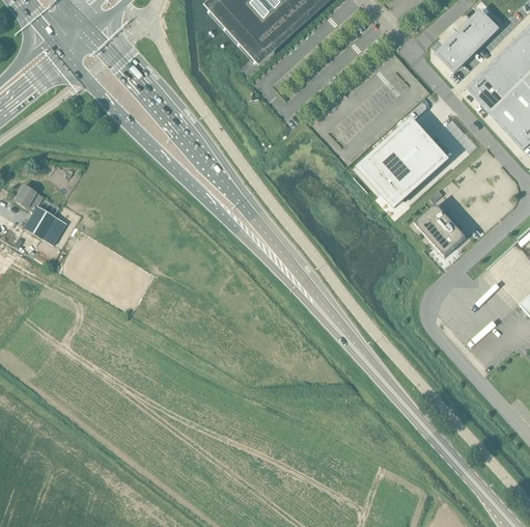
[(255,76),(340,0),(218,0),(216,2),(200,16),(243,62),(255,76)]
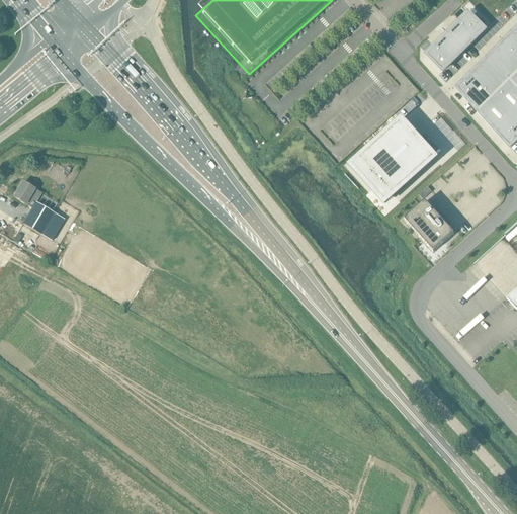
[(469,12),(429,52),(443,67),(485,27),(469,12)]
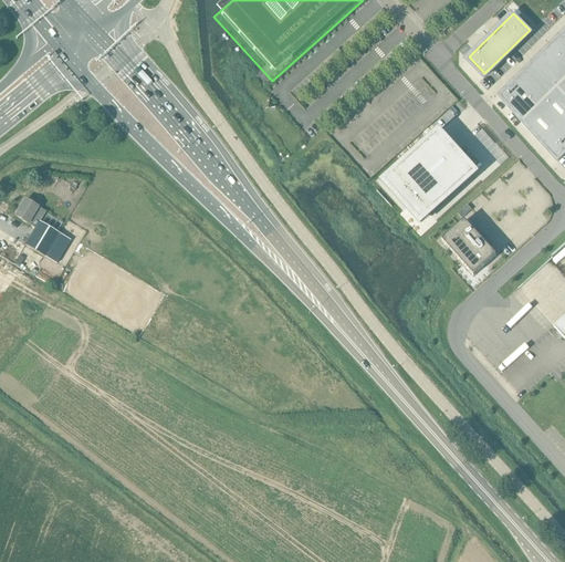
[(564,30),(501,93),(525,117),(522,120),(558,157),(564,151),(564,146),(564,30)]
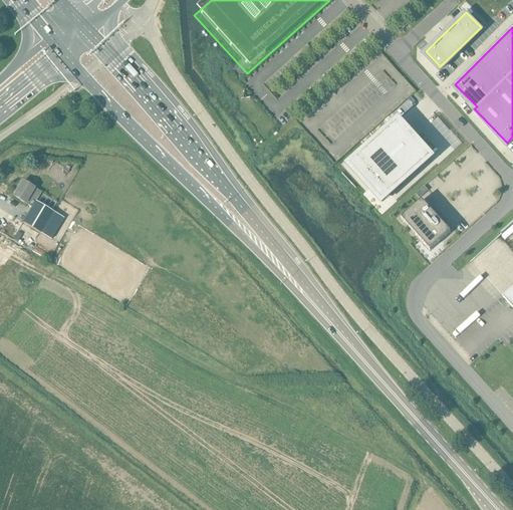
[(400,117),(351,161),(385,198),(433,155),(432,155),(434,153),(419,137),(417,138),(400,117)]
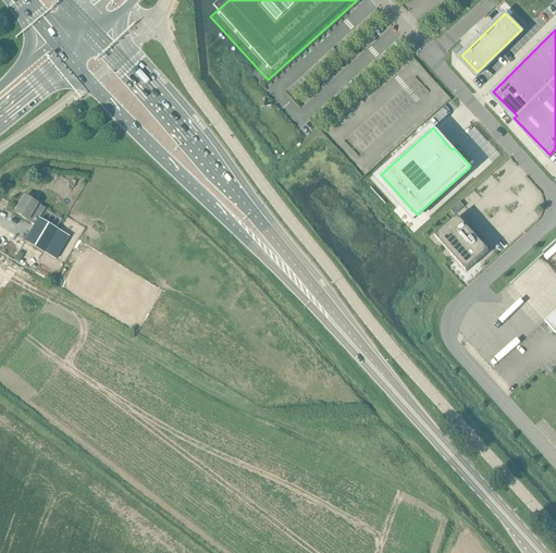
[(25,194),(14,210),(28,218),(28,217),(36,221),(25,238),(45,250),(57,257),(70,233),(58,226),(40,216),(46,206),(37,201),(25,194)]
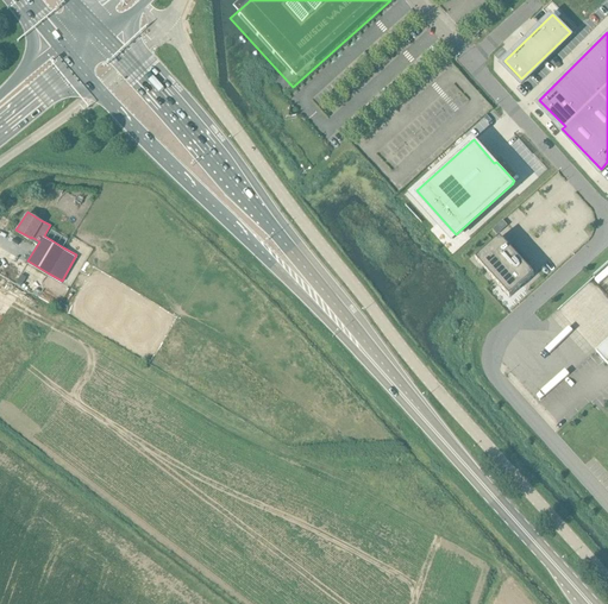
[(501,233),(476,255),(511,294),(536,271),(526,260),(530,258),(513,241),(511,244),(501,233)]
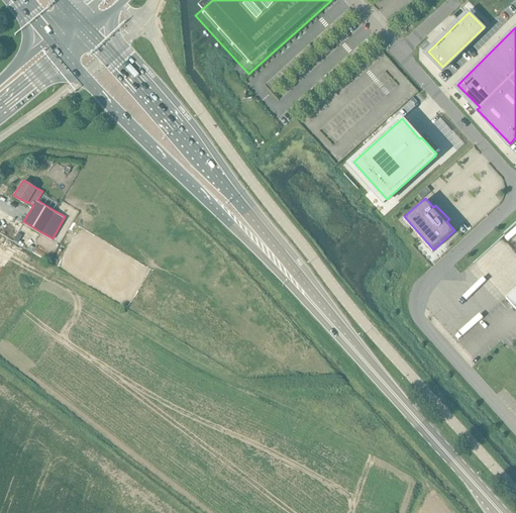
[(18,230),(14,237),(18,240),(22,232),(18,230)]
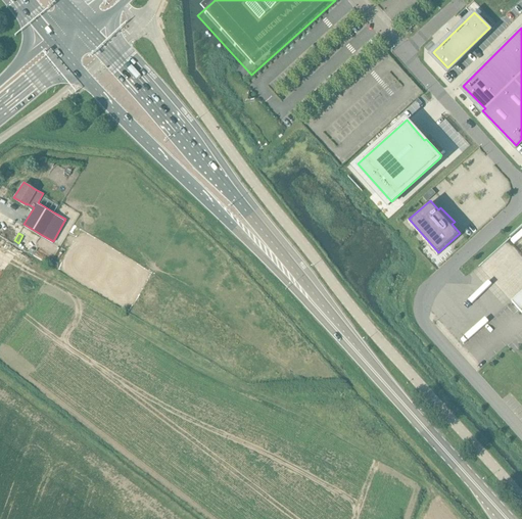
[(521,290),(513,299),(521,310),(521,290)]
